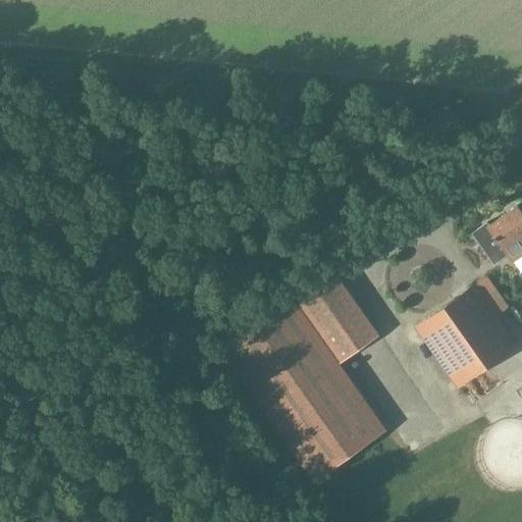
[(430,137),(439,131),(434,123),(425,131),(430,137)]
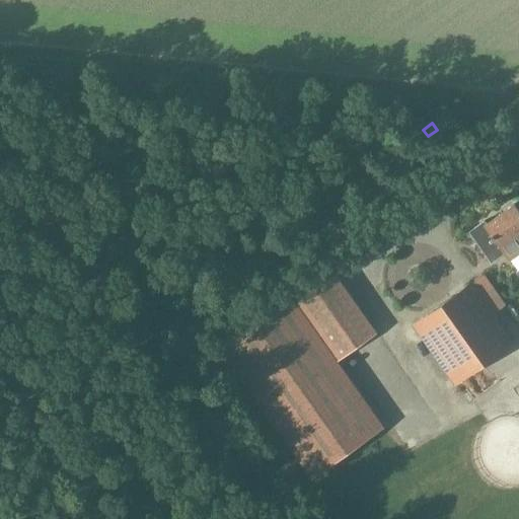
[(518,268),(518,211),(514,204),(487,223),(484,220),(468,231),(491,263),(504,253),(516,271),(518,268)]
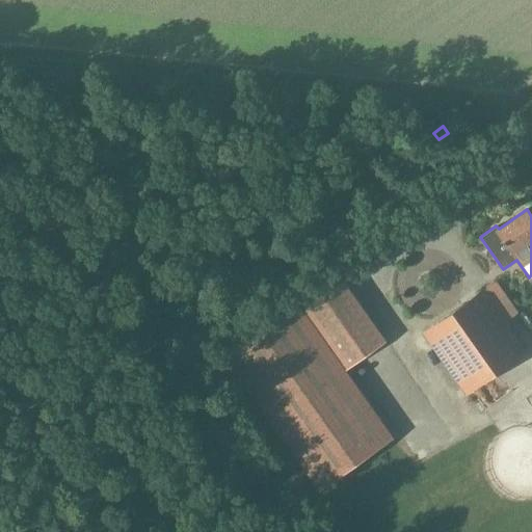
[(337,272),(222,353),(320,489),(393,437),(345,370),(386,341),(337,272)]
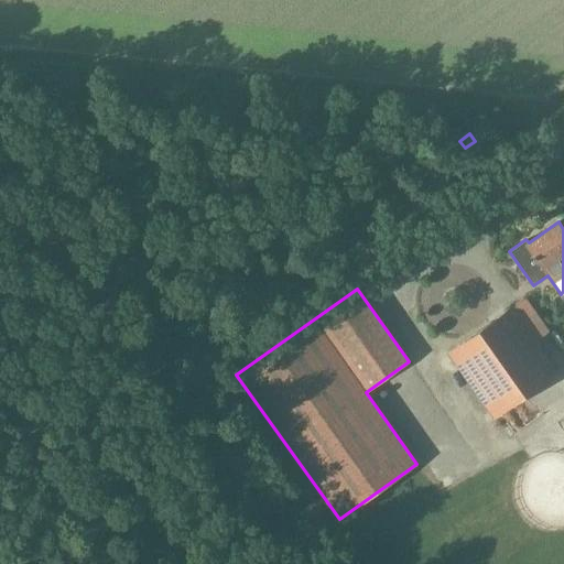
[(557,372),(535,342),(550,332),(525,299),(448,353),(492,418),(557,372)]
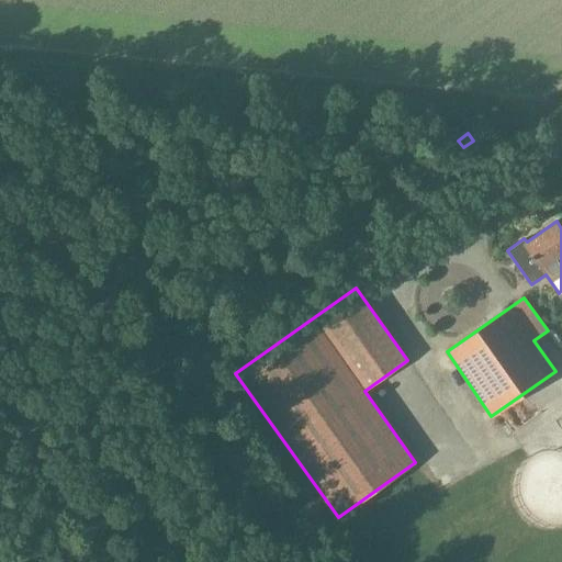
[(444,373),(469,414),(482,406),(456,366),(444,373)]
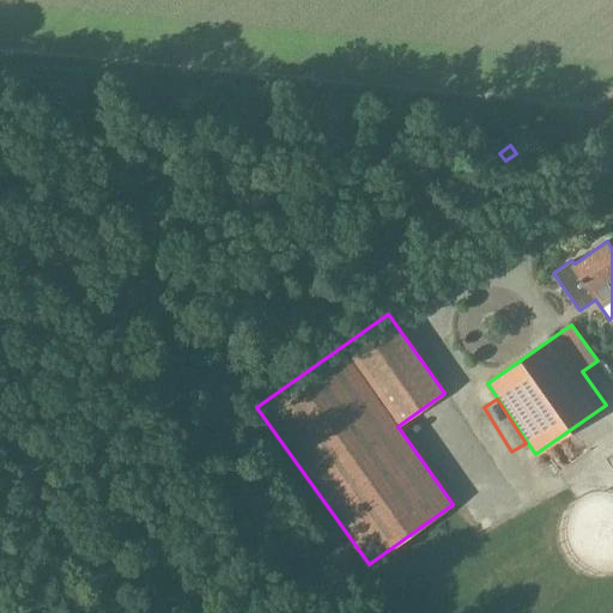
All buildings are outlined.
